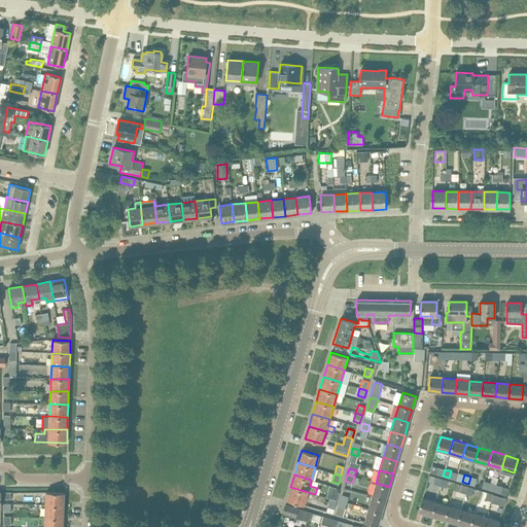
[(477,479),(470,477),(468,484),(475,486),(477,479)]
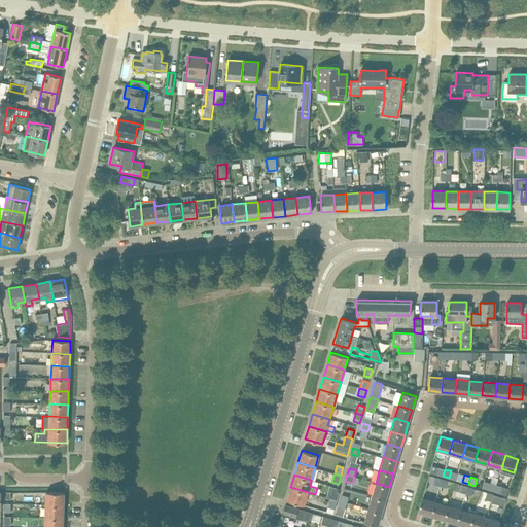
[(455,483),(442,479),(440,486),(446,488),(447,485),(453,487),(455,483)]
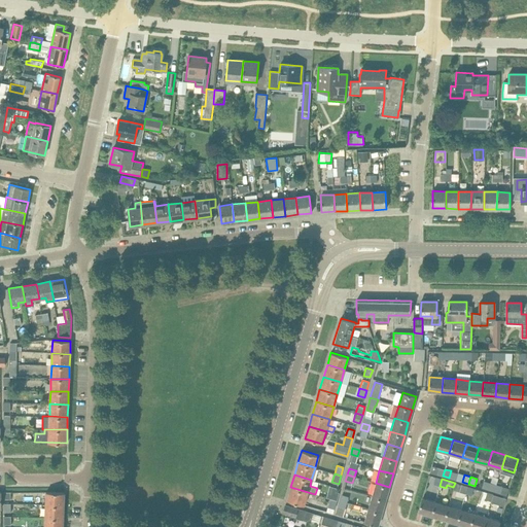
[(389,487),(376,483),(372,496),(385,499),(389,487)]
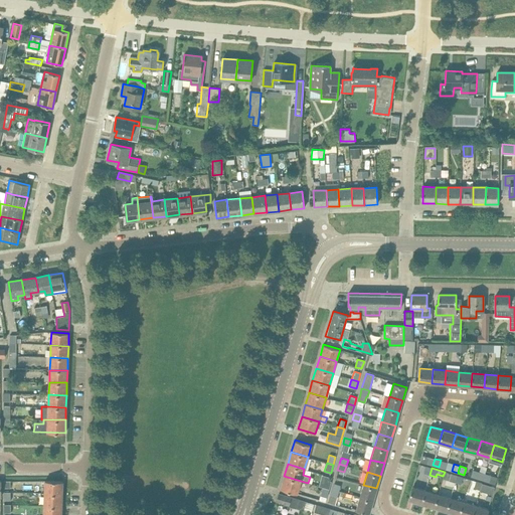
[(479,472),(477,478),(483,480),(485,473),(479,472)]
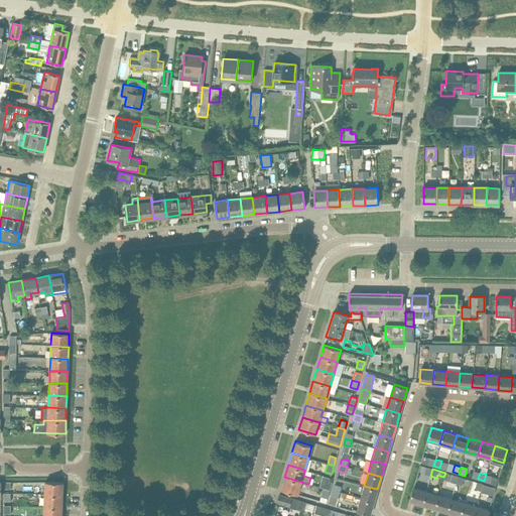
[(449,481),(456,483),(458,476),(452,474),(449,481)]
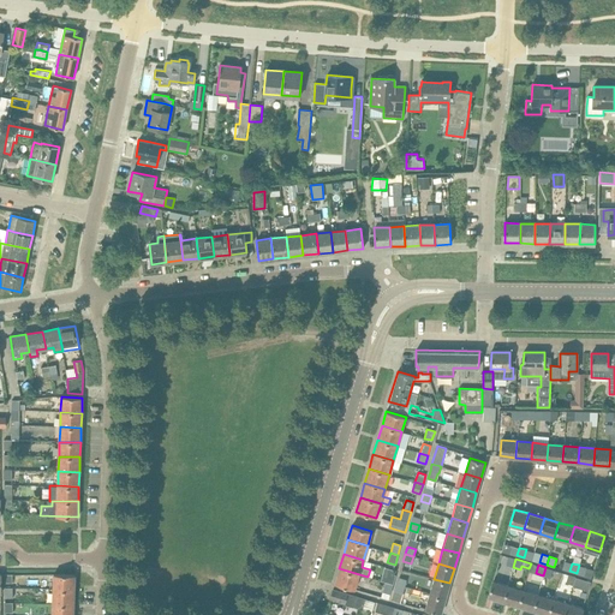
[(359,574),(339,568),(335,584),(354,590),(359,574)]
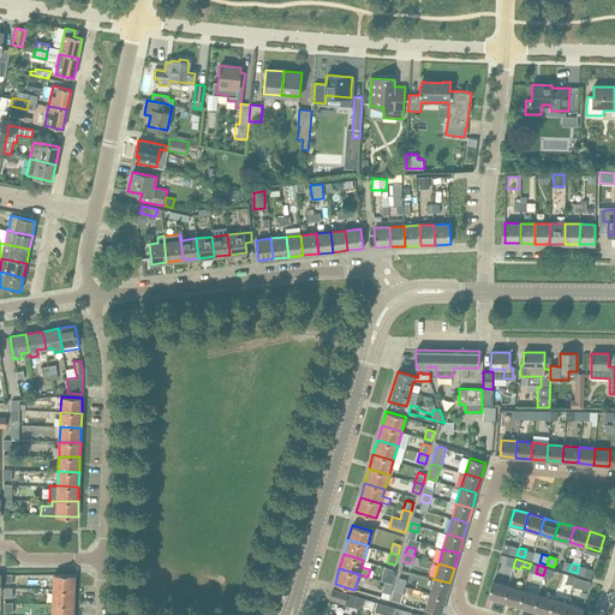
[(412,572),(400,568),(396,584),(405,586),(410,572),(412,572)]
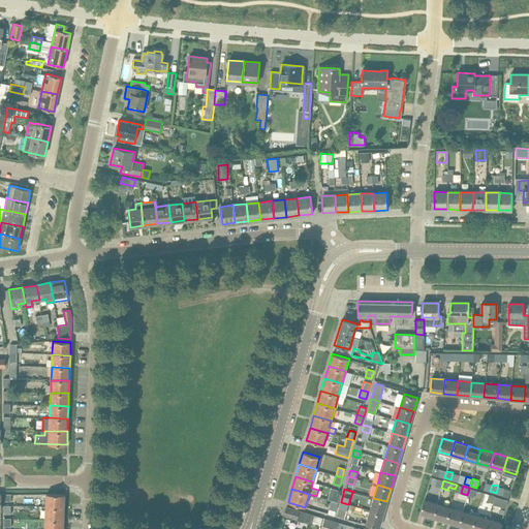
[(334,492),(331,501),(338,503),(341,491),(337,490),(336,493),(334,492)]
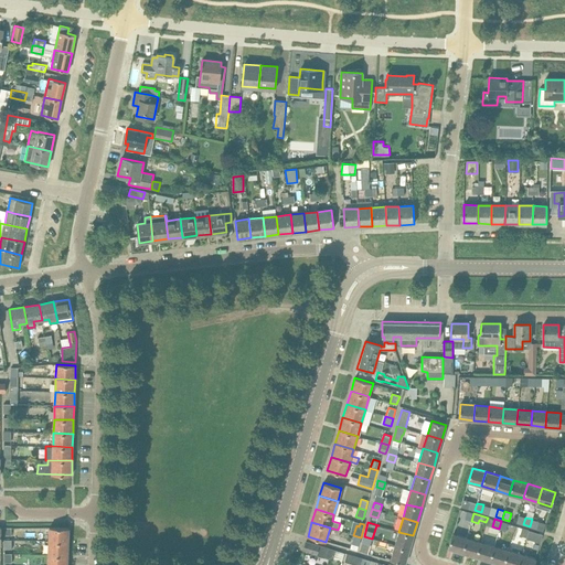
[(68,528),(50,528),(49,541),(68,542),(68,528)]
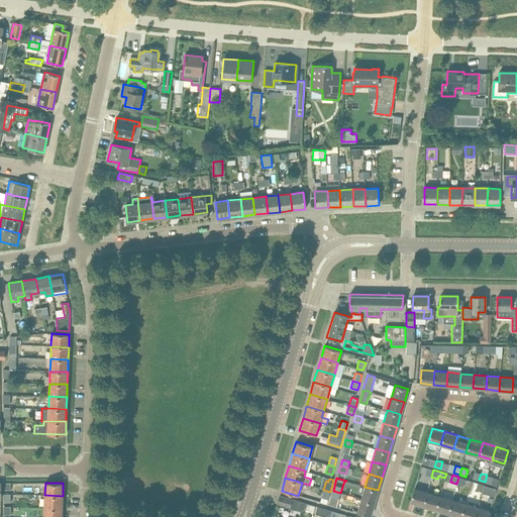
[(484,485),(478,483),(476,490),(482,492),(484,485)]
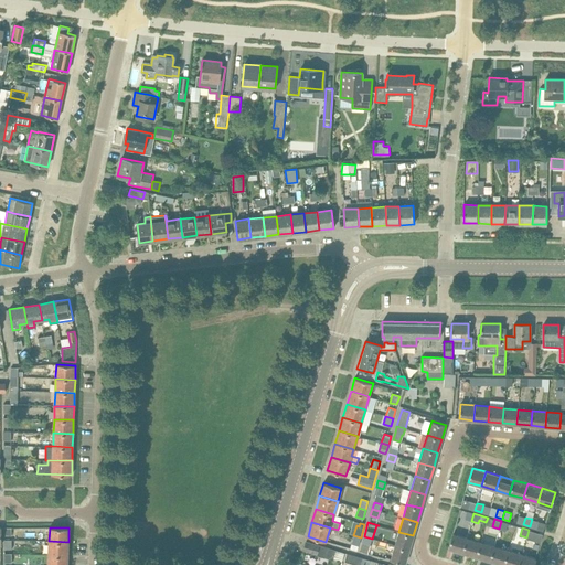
[(413,535),(398,532),(394,545),(409,550),(413,535)]
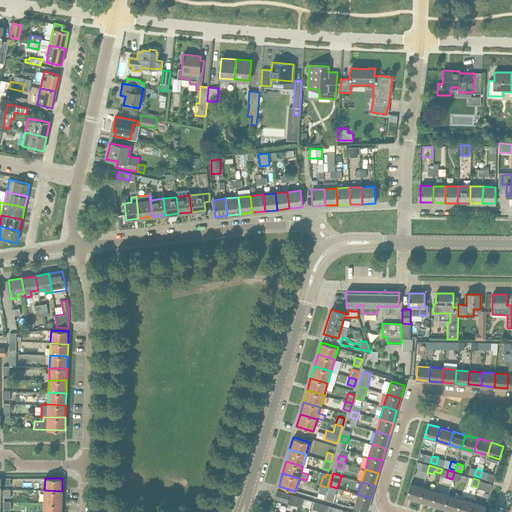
[(423,487),(410,484),(406,497),(419,500),(423,487)]
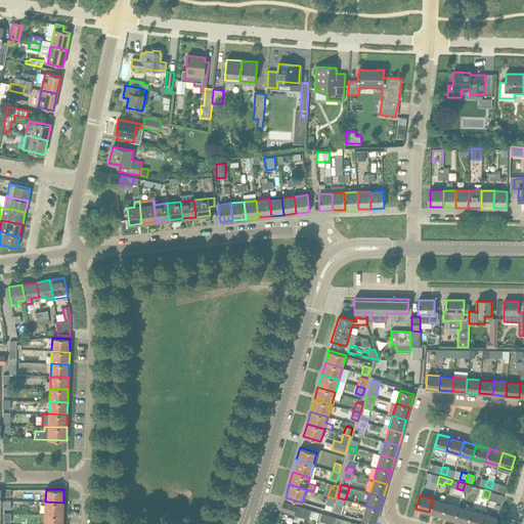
[(335,498),(328,496),(325,504),(333,506),(335,498)]
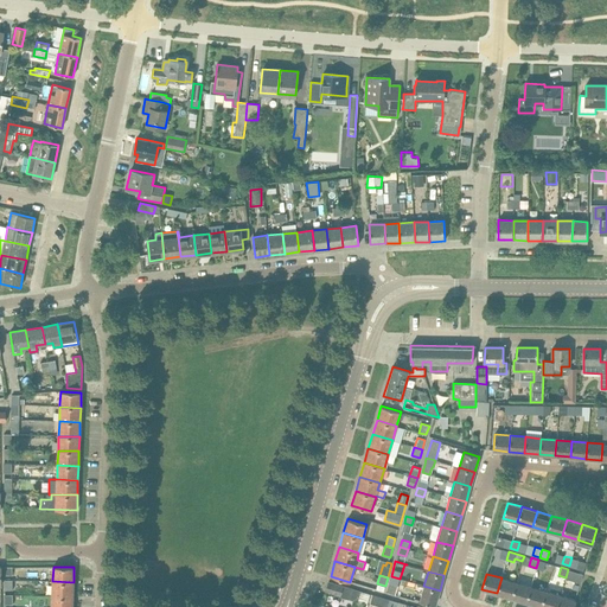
[(400,579),(391,576),(389,583),(397,586),(400,579)]
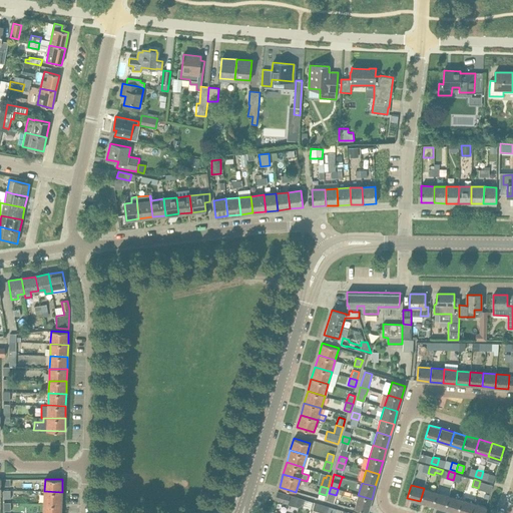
[(436,492),(424,488),(420,501),(432,505),(436,492)]
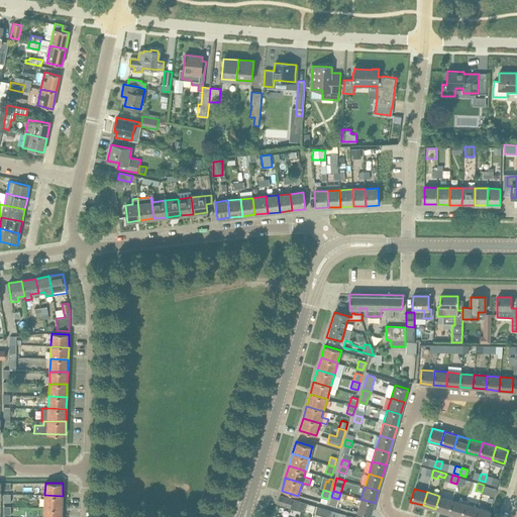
[(44,495),(44,508),(62,508),(63,496),(44,495)]
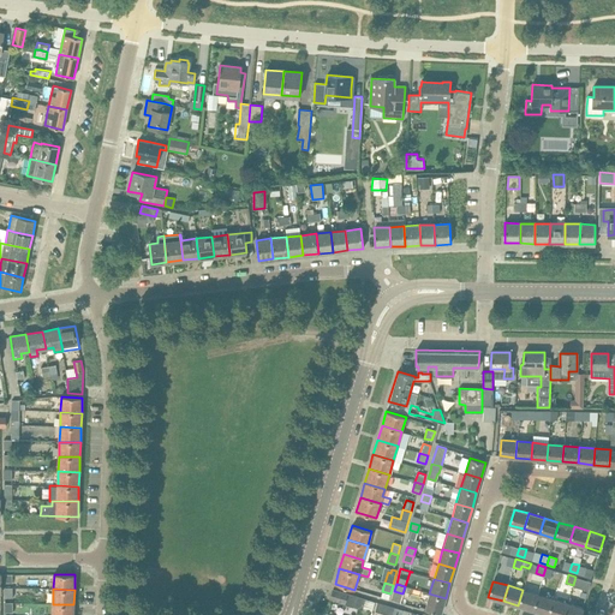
[(347,593),(333,590),(330,598),(344,603),(344,604),(347,593)]
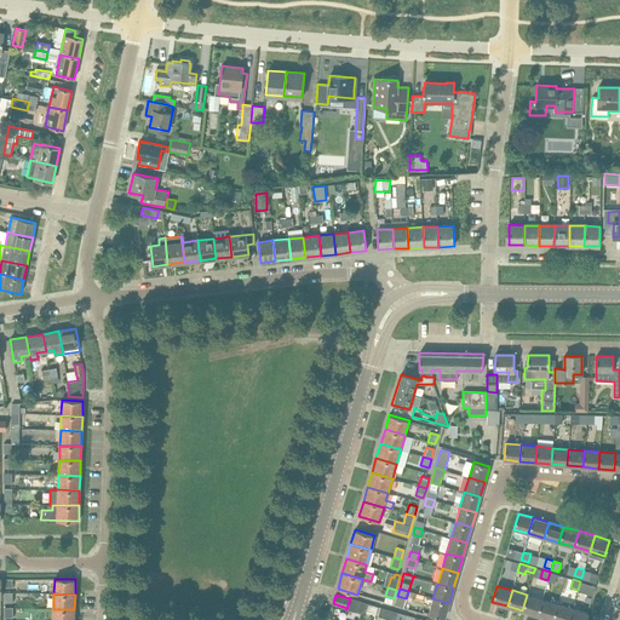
[(543,600),(527,595),(522,610),(538,615),(543,600)]
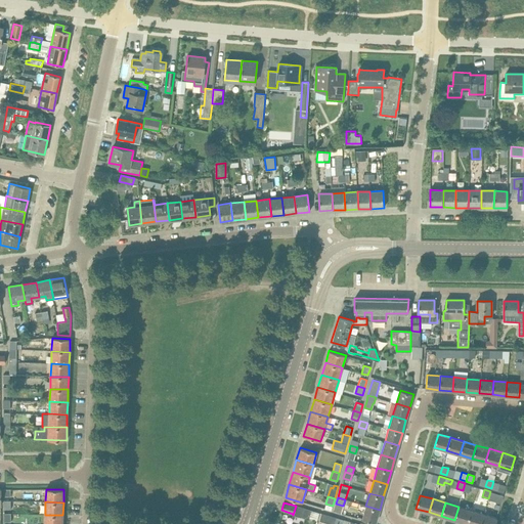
[(336,504),(334,512),(341,514),(343,506),(336,504)]
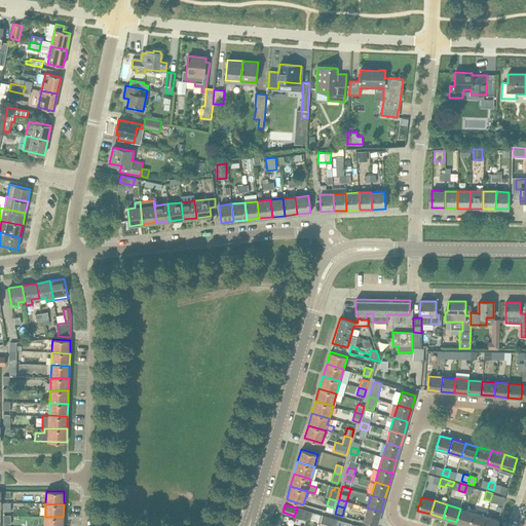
[(304,525),(308,512),(297,508),(294,517),(304,520),(301,525),(304,525)]
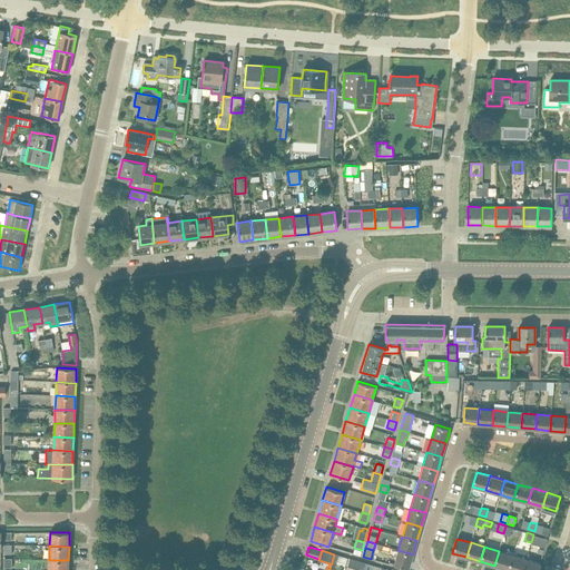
[(413,554),(397,550),(394,564),(409,569),(413,554)]
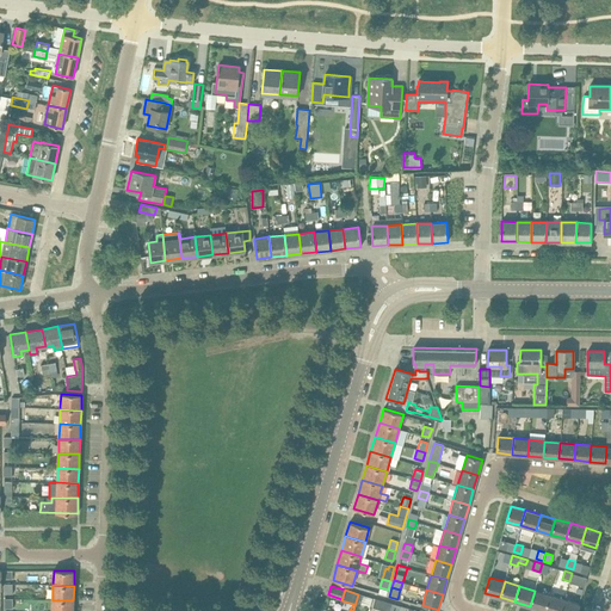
[(549,596),(535,591),(530,606),(544,610),(549,596)]
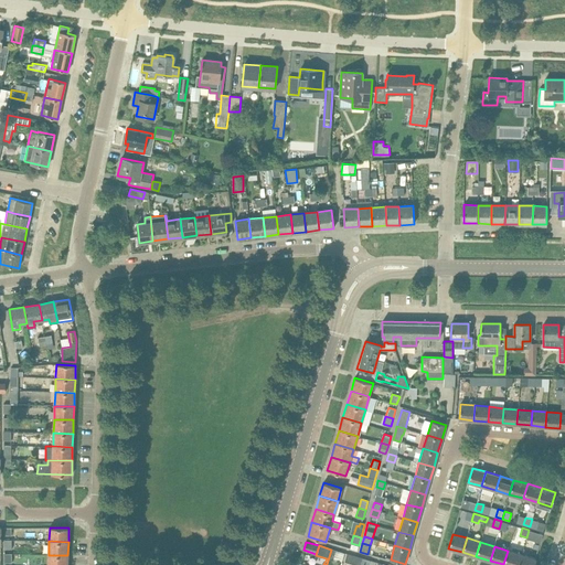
[(344,553),(331,550),(327,564),(329,557),(342,561),(344,553)]
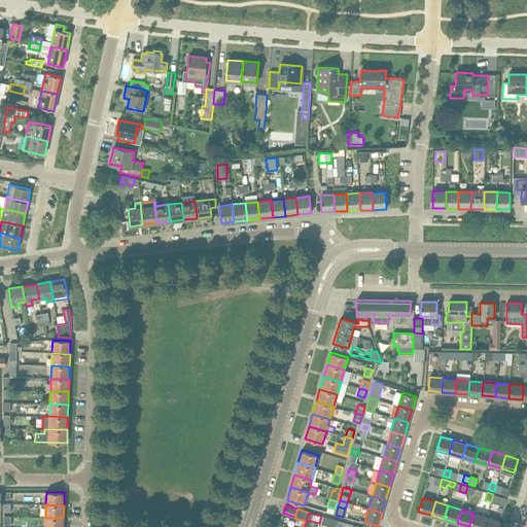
[(483,526),(487,517),(473,514),(469,526),(470,526),(483,526)]
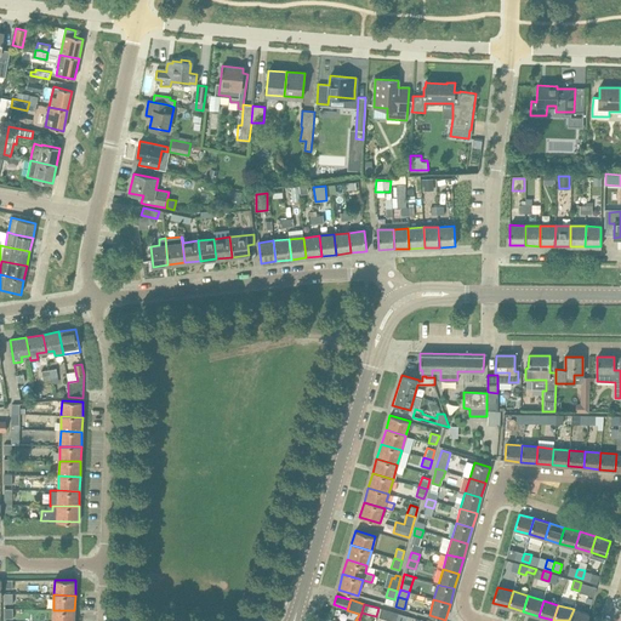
[(393,611),(381,608),(379,617),(389,620),(393,611)]
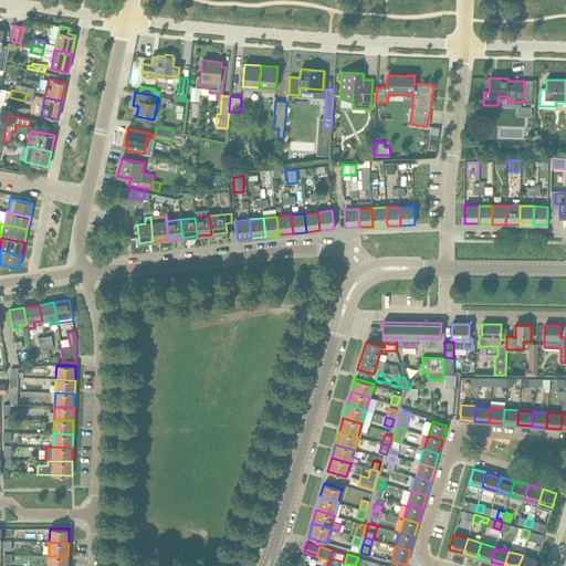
[(534,565),(536,559),(523,555),(519,565),(534,565)]
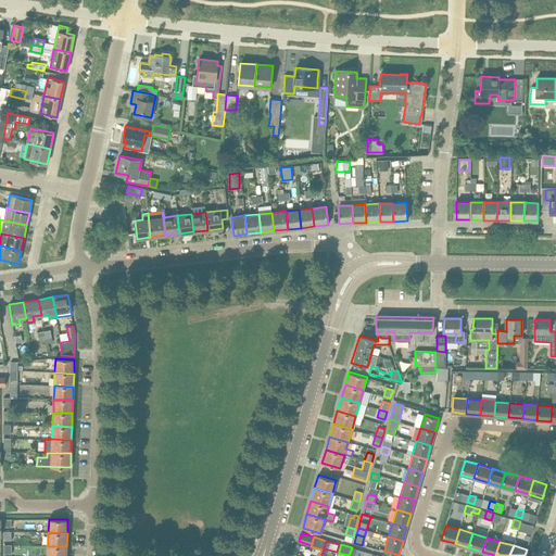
[(48,546),(47,555),(65,555),(66,546),(48,546)]
